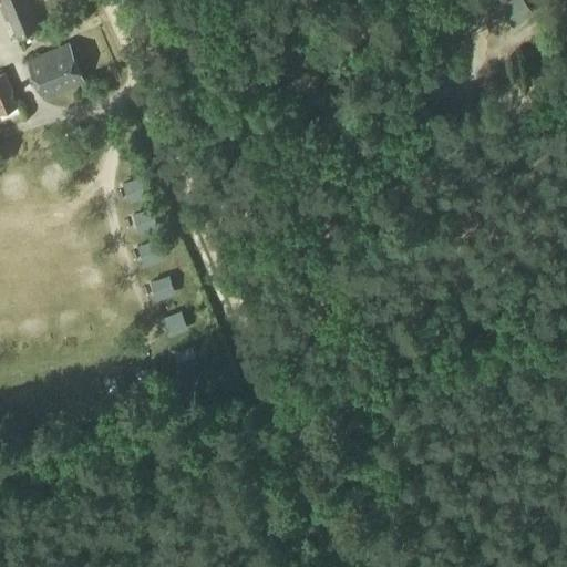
[(26,0),(0,0),(14,35),(38,27),(26,0)]
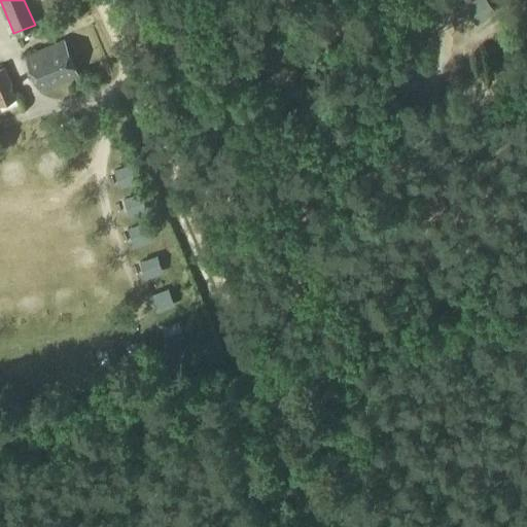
[(487,0),(472,0),(465,6),(477,24),(495,10),(487,0)]
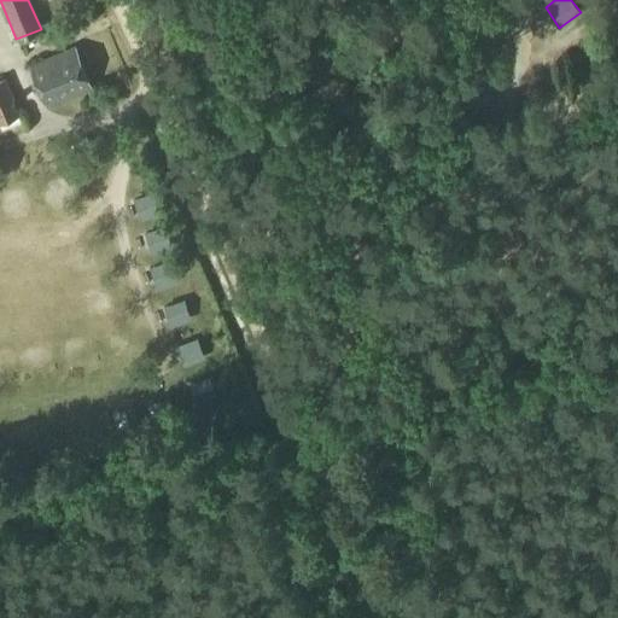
[(74,47),(29,65),(46,106),(91,87),(74,47)]
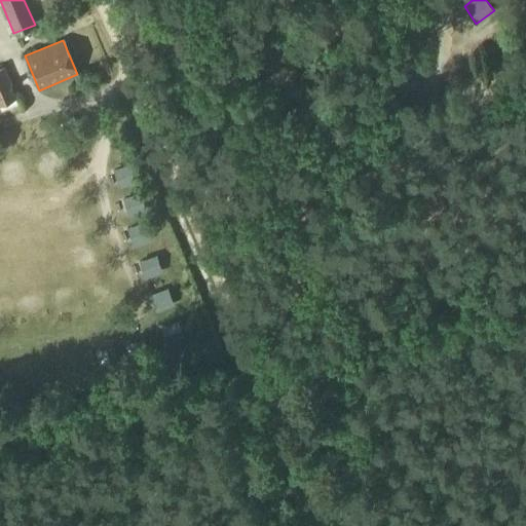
[(0,104),(15,98),(3,68),(0,69),(0,104)]
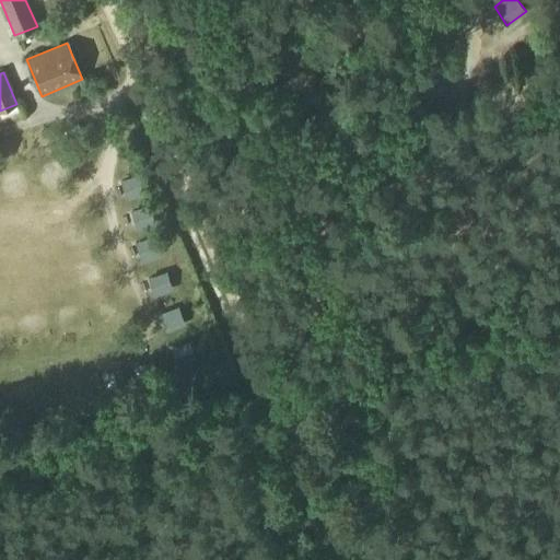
[(44,168),(51,155),(39,149),(32,162),(44,168)]
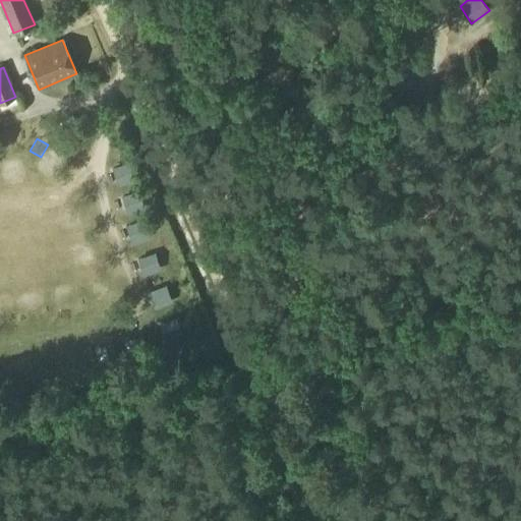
[(130,162),(112,168),(119,188),(137,182),(130,162)]
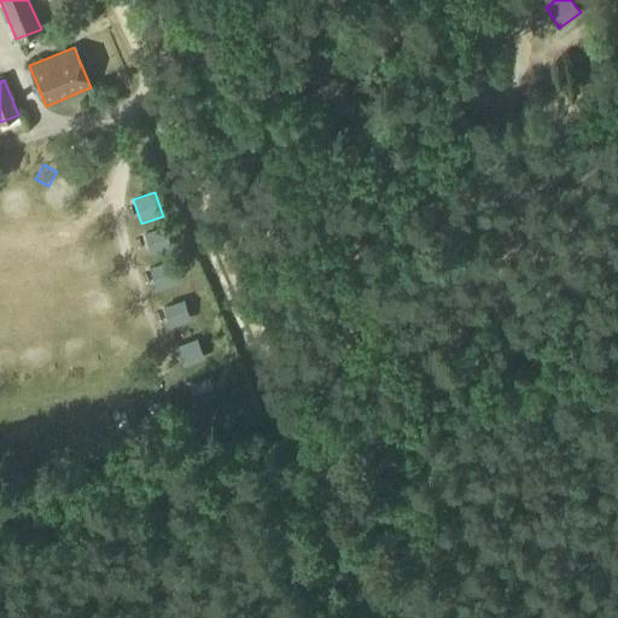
[(164,227),(145,234),(153,257),(173,250),(164,227)]
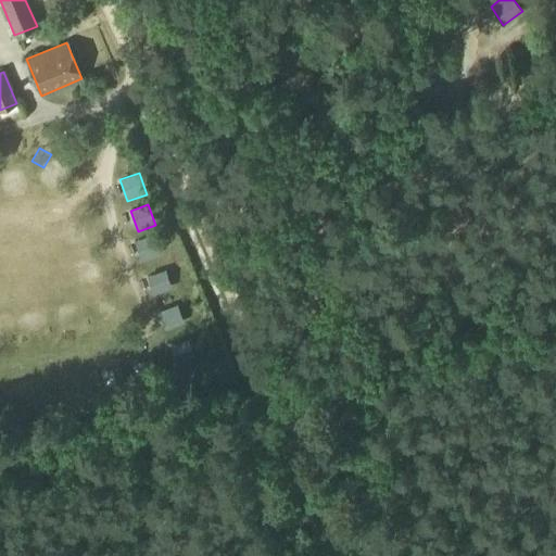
[(154,234),(135,240),(141,263),(161,256),(154,234)]
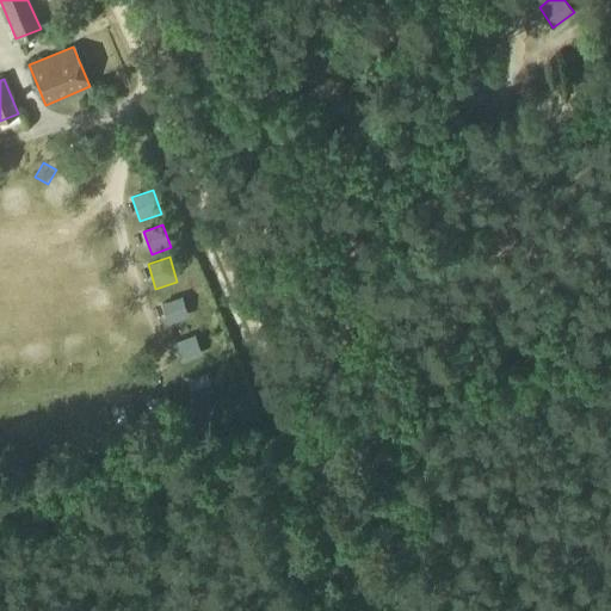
[(73,279),(76,294),(97,288),(93,273),(73,279)]
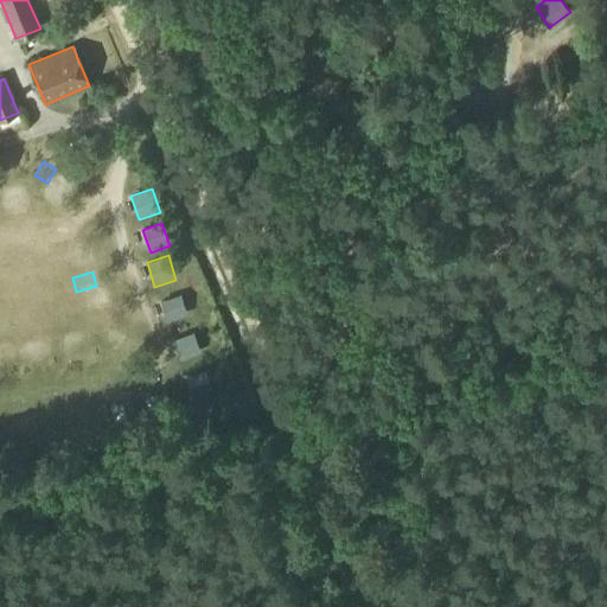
[(180,294),(159,301),(167,323),(187,315),(180,294)]
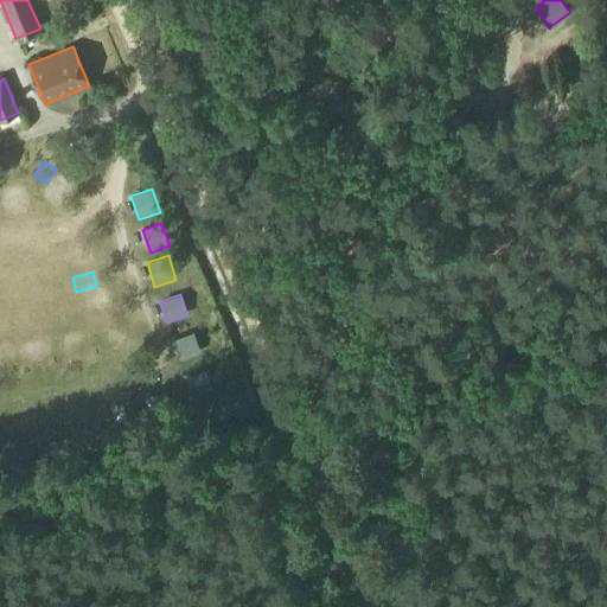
[(195,331),(172,338),(179,360),(202,353),(195,331)]
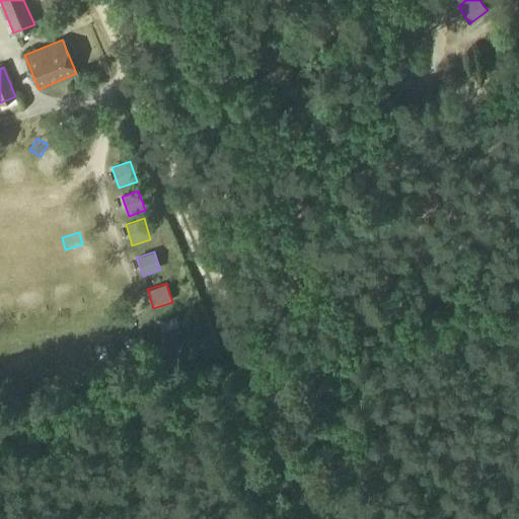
[(175,316),(157,322),(163,342),(181,336),(175,316)]
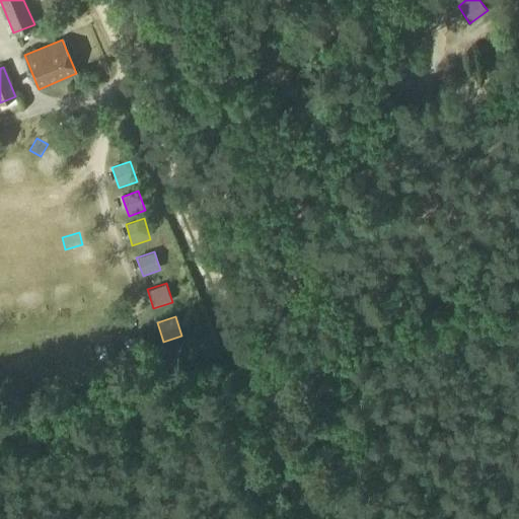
[(141,330),(121,339),(128,357),(148,349),(141,330)]
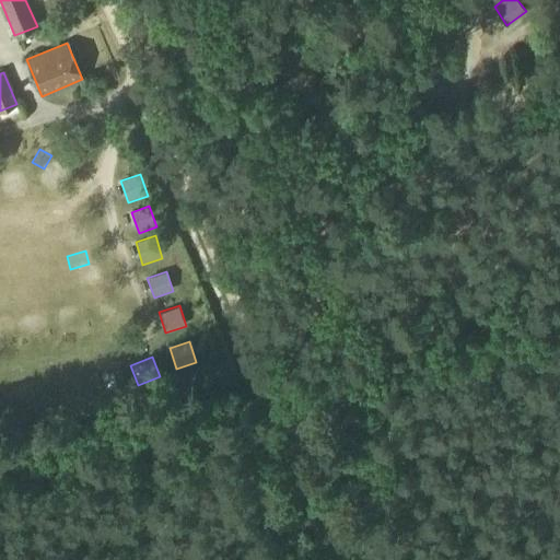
[(121,366),(100,372),(106,394),(127,387),(121,366)]
